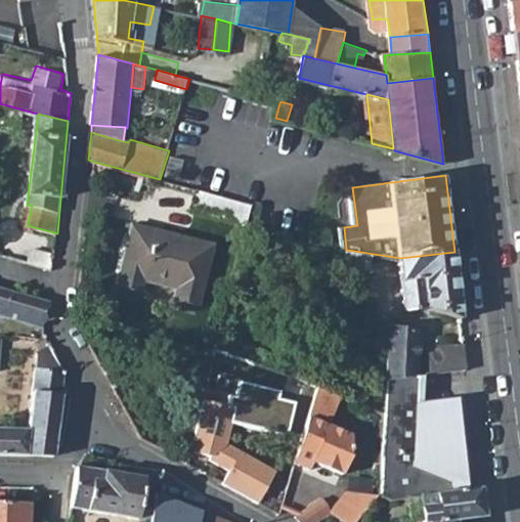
[(203,191),(198,210),(247,223),(251,205),(203,191)]
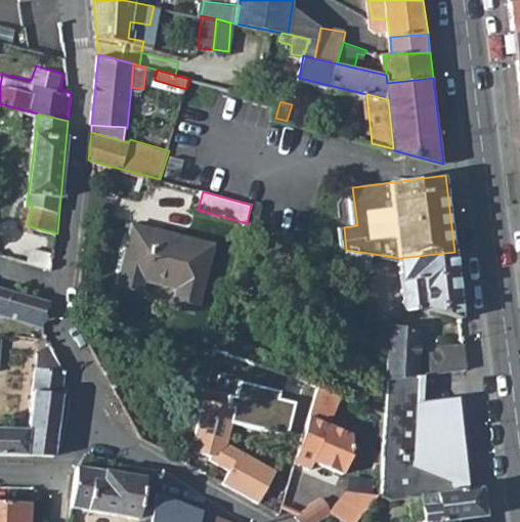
[(208,241),(125,217),(110,277),(133,285),(136,273),(168,283),(166,293),(190,300),(208,241)]
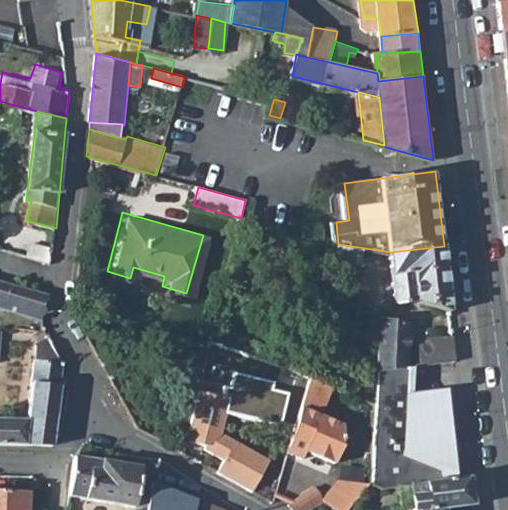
[(26,220),(19,217),(11,236),(54,248),(56,228),(26,220)]
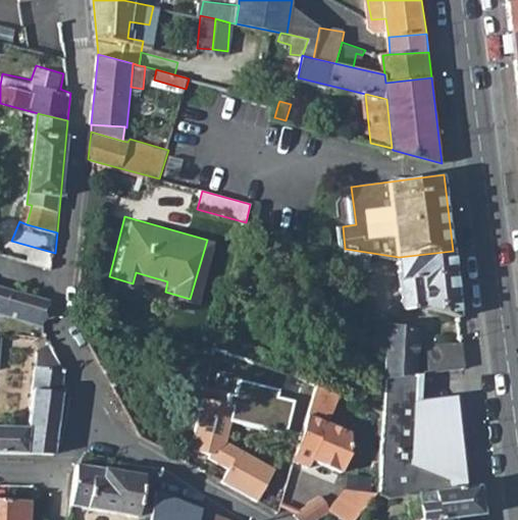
[(239,251),(249,253),(253,235),(243,232),(239,251)]
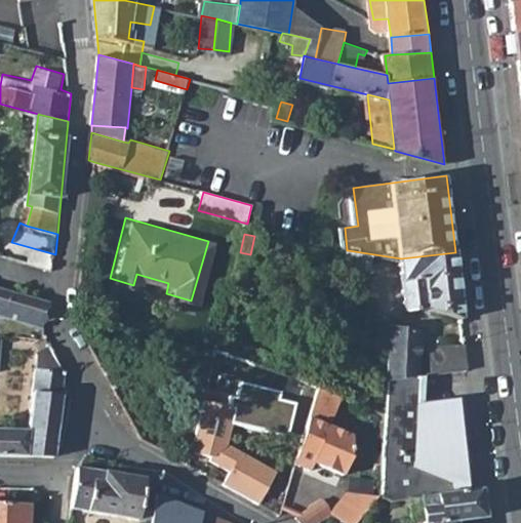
[(348,250),(346,264),(372,268),(374,254),(348,250)]
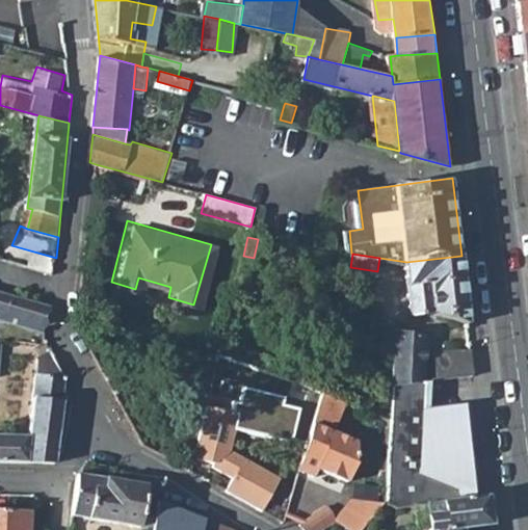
[(436,311),(470,323),(462,256),(406,262),(413,313),(436,311)]
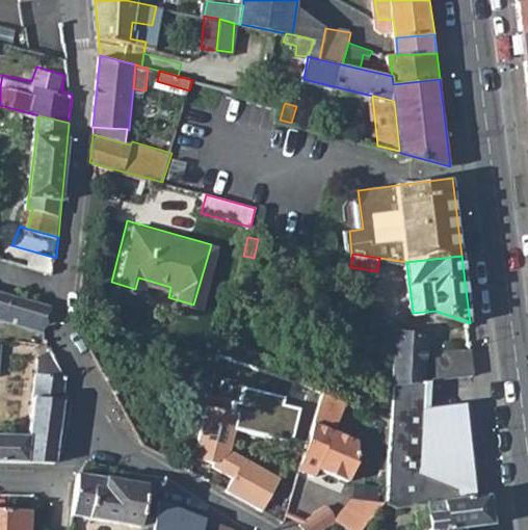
[(51,305),(0,288),(0,312),(47,326),(51,306),(51,305)]
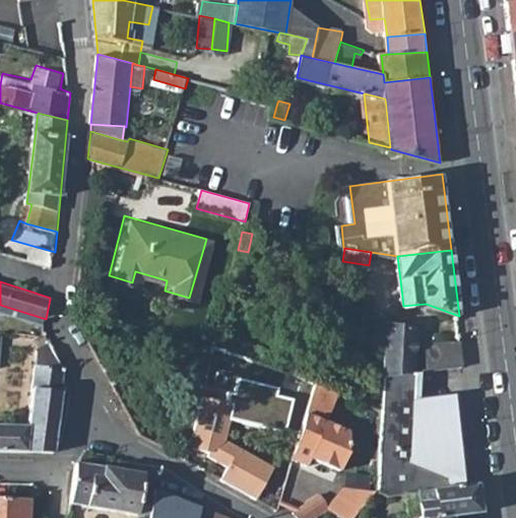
[(389,323),(386,376),(387,376),(414,372),(415,328),(389,323)]
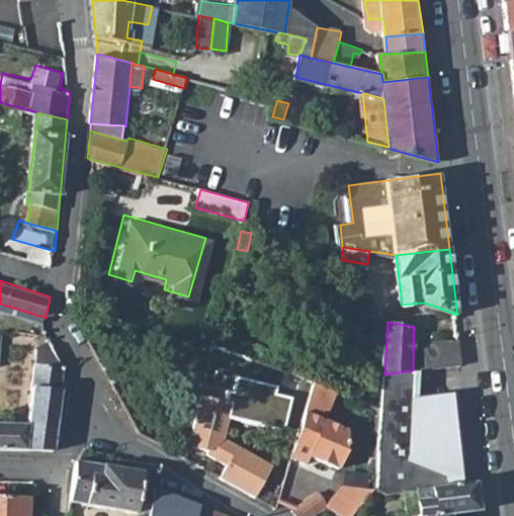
[(428,368),(462,362),(460,340),(425,341),(428,368)]
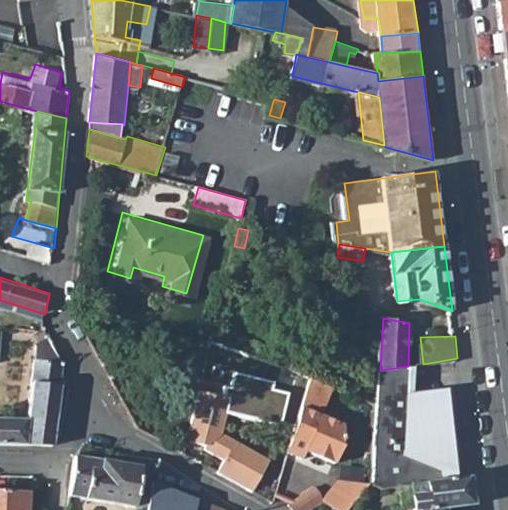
[(28,419),(0,417),(0,442),(54,444),(62,385),(65,363),(50,337),(38,343),(28,419)]
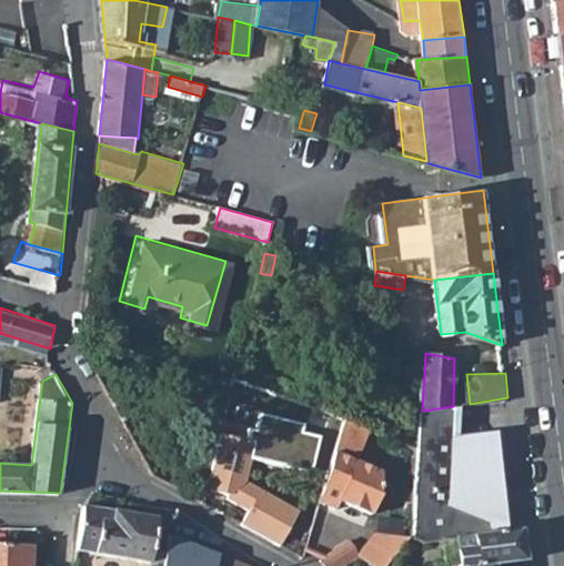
[(453,406),(423,411),(423,416),(422,426),(421,448),(416,535),(427,541),(467,536),(475,536),(475,535),(495,534),(509,532),(499,432),(453,436),(454,406),(453,406)]
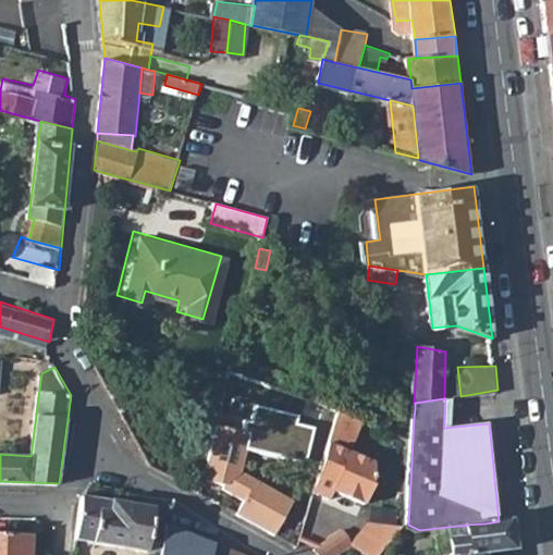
[(310,401),(305,412),(322,420),(328,407),(310,401)]
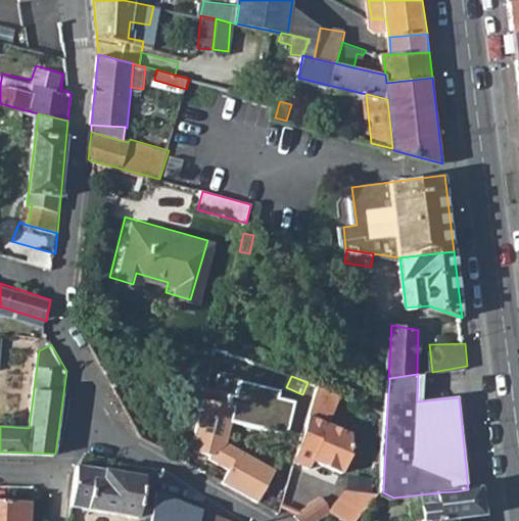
[(389,383),(381,383),(381,391),(388,392),(389,383)]
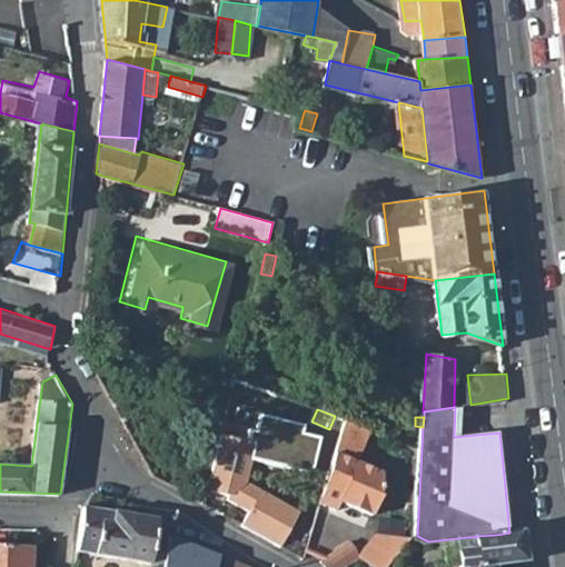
[(348,420),(339,451),(357,457),(366,428),(348,420)]
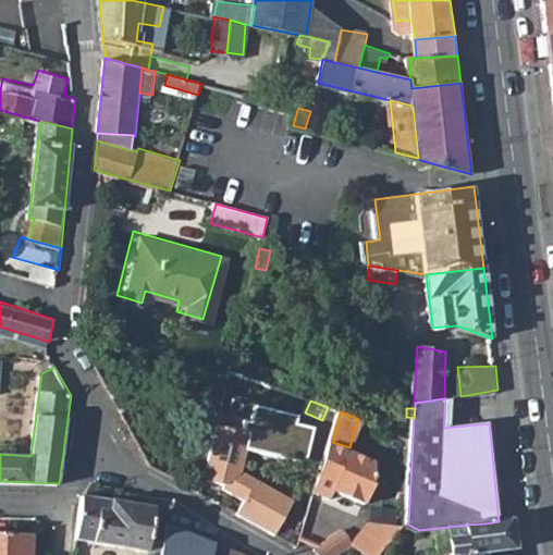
[(349,447),(332,442),(317,491),(332,496),(335,488),(368,497),(376,475),(377,456),(349,447)]
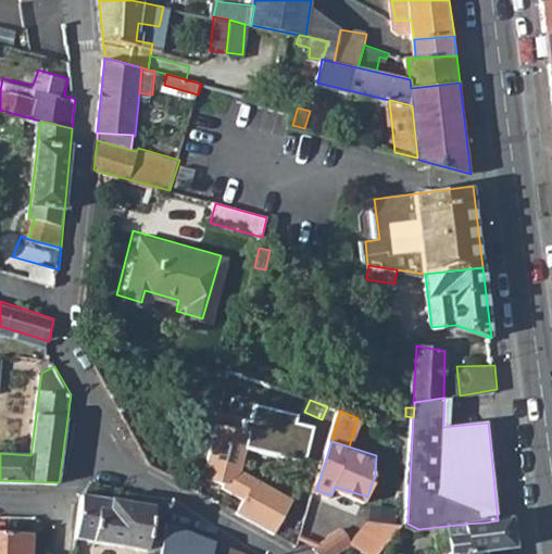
[(85,494),(79,536),(161,552),(165,521),(167,510),(114,498),(112,500),(85,494)]
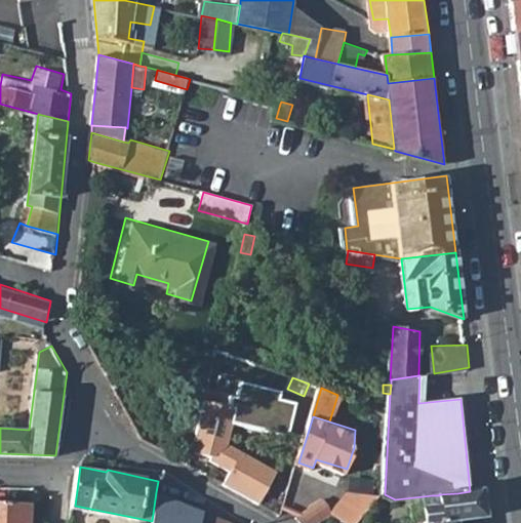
[(426,522),(456,521),(487,518),(487,515),(484,490),(477,491),(470,491),(457,493),(439,494),(439,495),(439,506),(425,508),(426,522)]
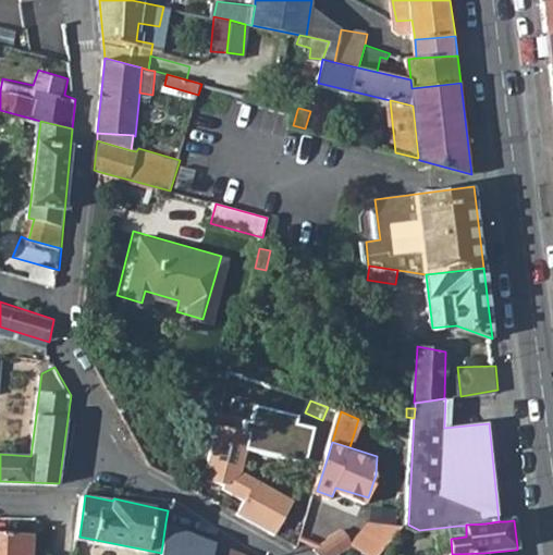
[(214,554),(218,544),(166,522),(161,553),(160,554),(214,554)]
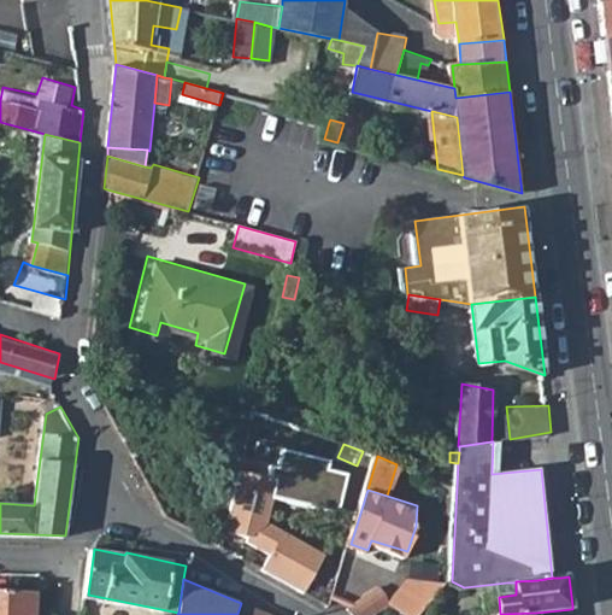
[(436,602),(452,581),(412,579),(407,585),(436,602)]
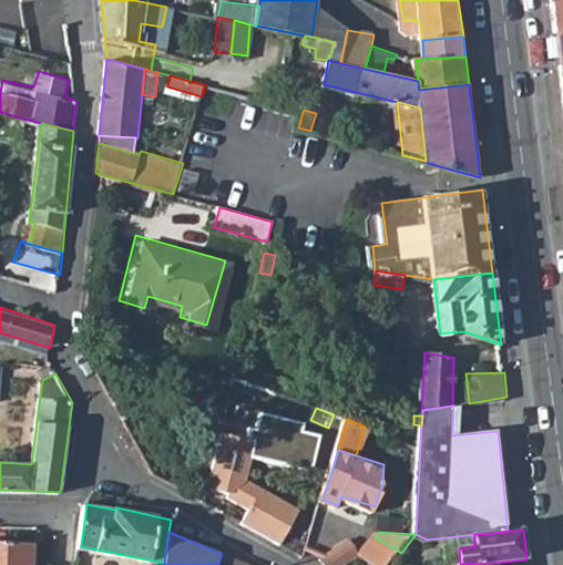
[(376,564),(391,564),(401,553),(375,537),(361,555),(376,564)]
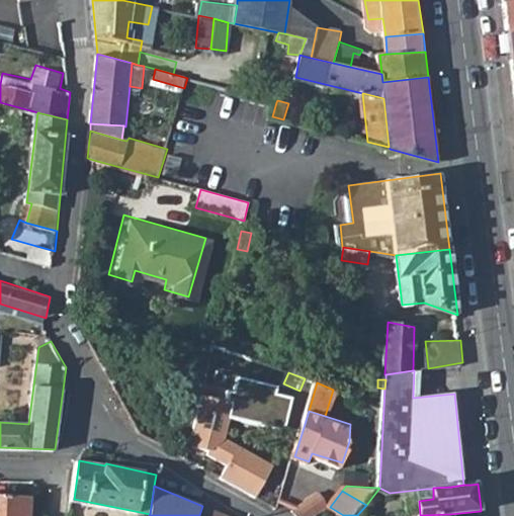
[(313,515),(328,506),(320,493),(295,510),(298,515),(313,515)]
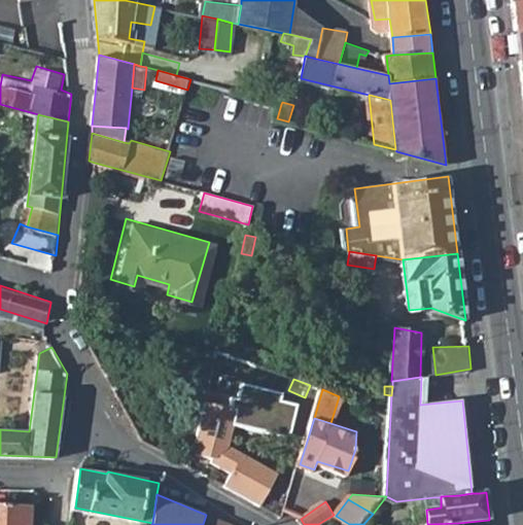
[(30,524),(32,505),(0,503),(0,524),(30,524)]
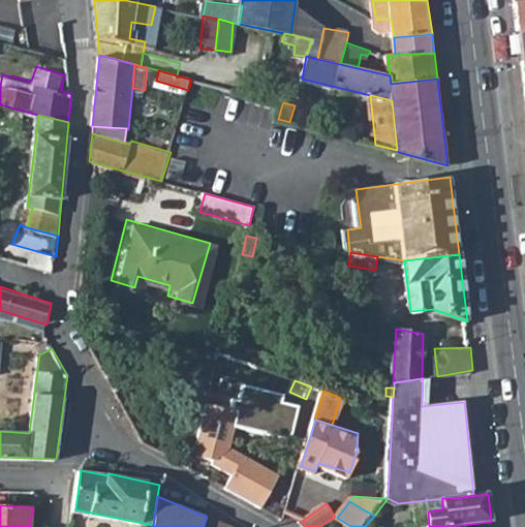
[(233,526),(207,517),(204,526),(233,526)]
